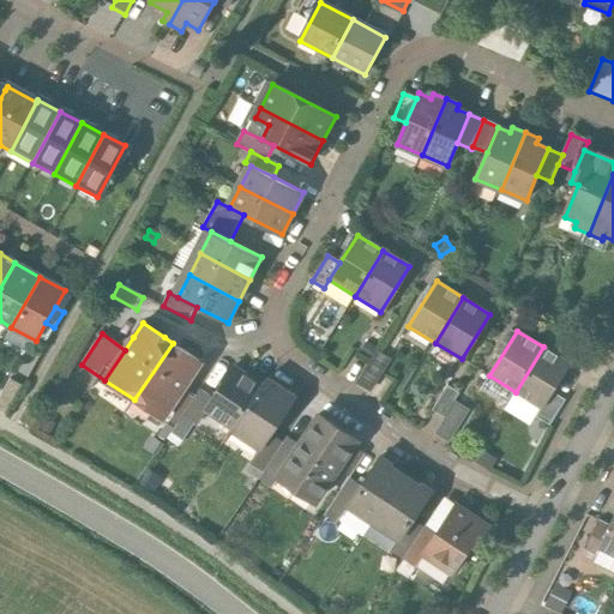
[(373,337),(360,354),(369,360),(381,343),(373,337)]
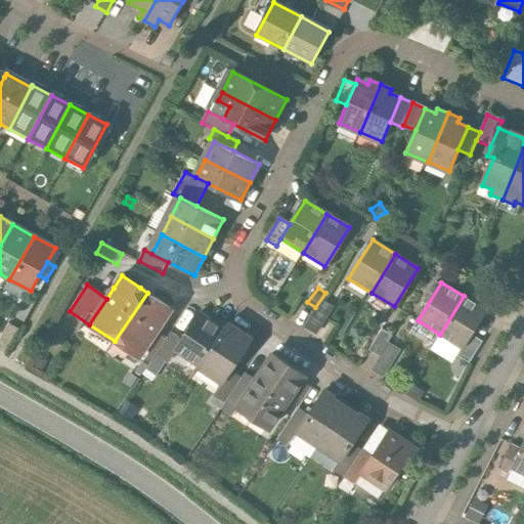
[(155,297),(147,293),(115,341),(139,358),(157,333),(164,320),(172,309),(155,297)]
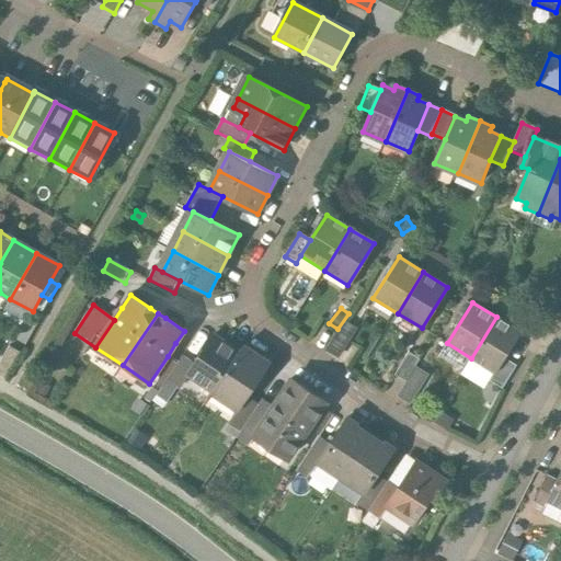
[(521,332),(496,317),(471,358),(495,374),(504,361),(521,332)]
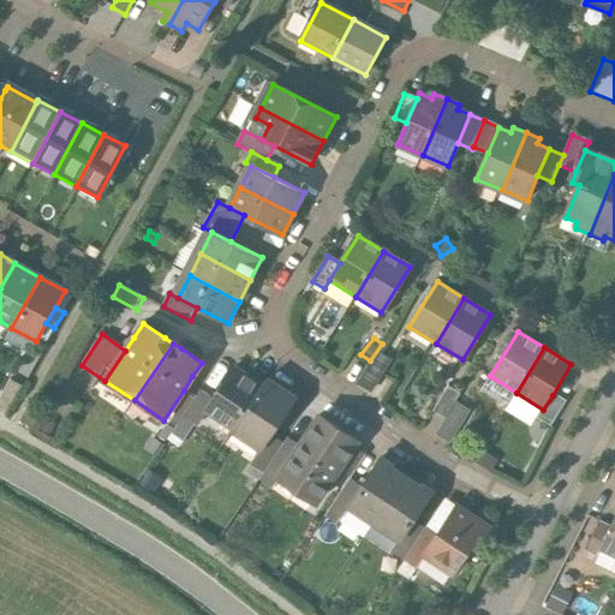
[(377,354),(357,388),(371,396),(392,363),(377,354)]
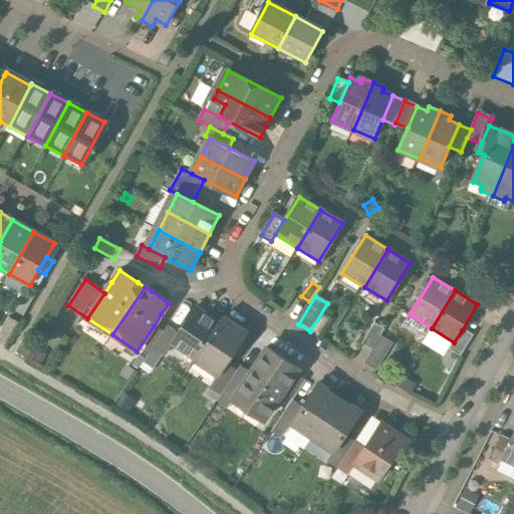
[(171,343),(194,358),(218,322),(195,307),(177,333),(171,343)]
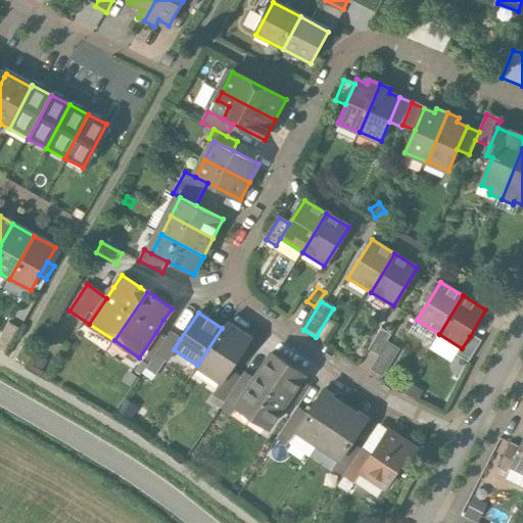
[(225,324),(222,328),(197,365),(222,382),(229,371),(250,340),(225,324)]
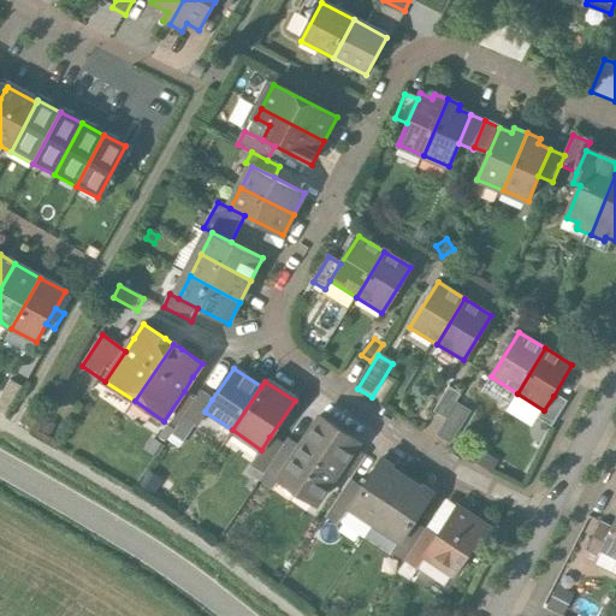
[(433,414),(445,421),(455,407),(460,397),(448,390),(433,414)]
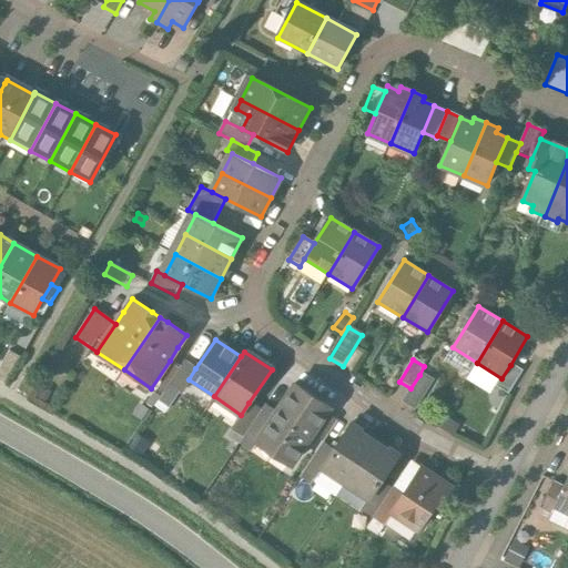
[(180,367),(170,361),(151,388),(162,395),(169,385),(180,367)]
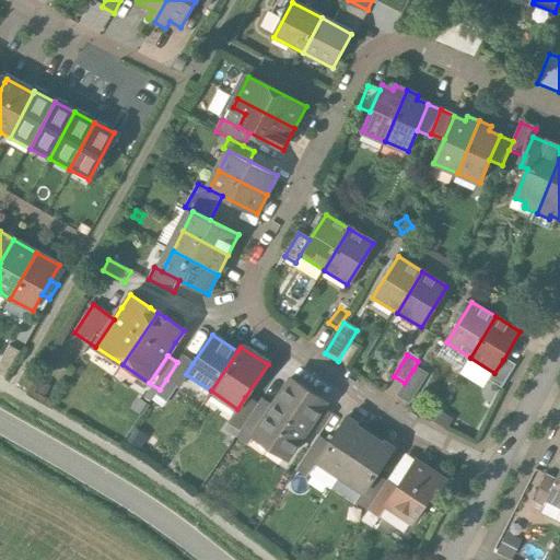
[(176,387),(186,374),(193,363),(182,356),(177,362),(166,380),(176,387)]
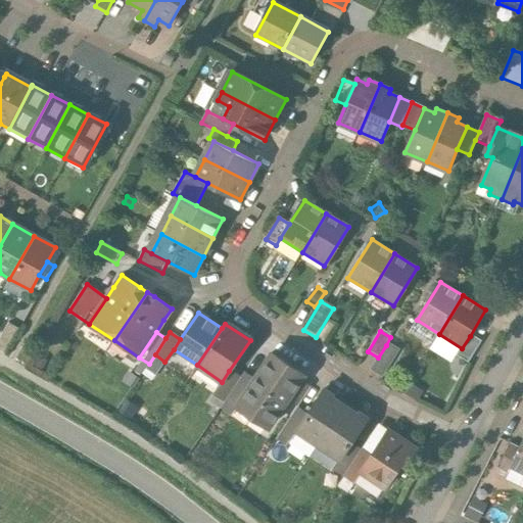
[(480,342),(470,336),(462,348),(458,355),(468,363),(480,342)]
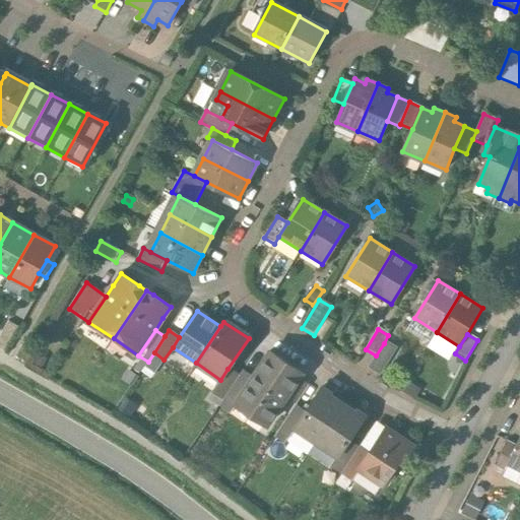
[(396,340),(388,335),(384,343),(391,347),(396,340)]
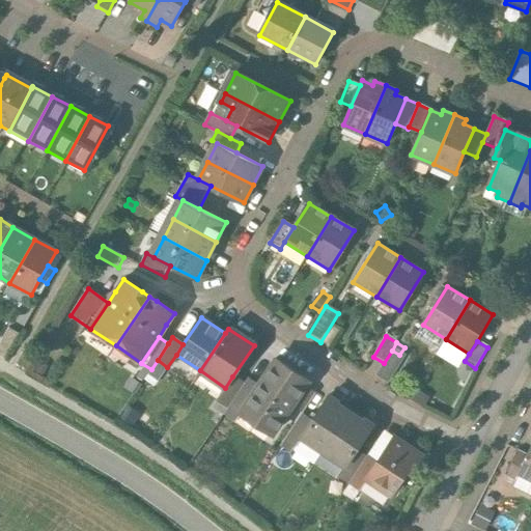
[(399,355),(392,351),(384,363),(375,379),(388,386),(406,359),(399,355)]
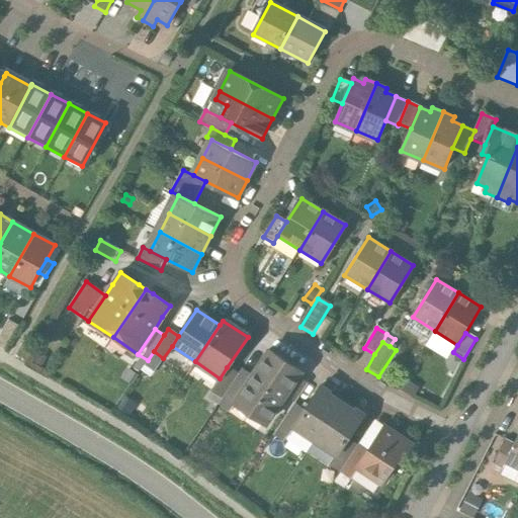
[(301,371),(270,351),(252,376),(235,403),(266,424),(285,396),(297,377),(301,371)]
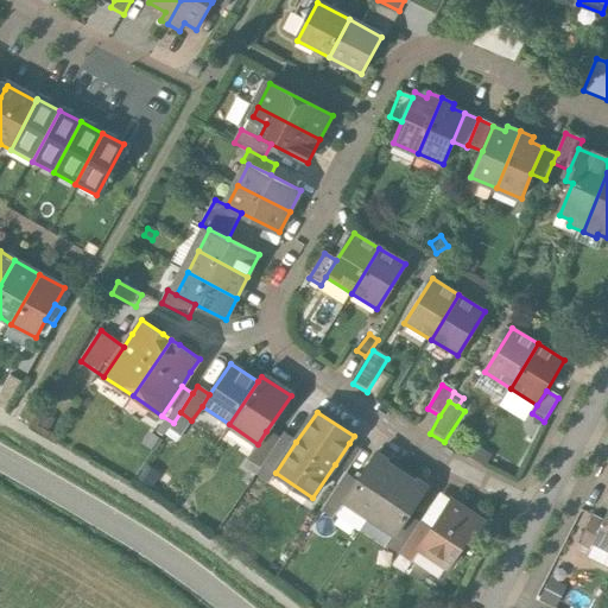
[(258,444),(248,458),(260,467),(279,439),(266,431),(258,444)]
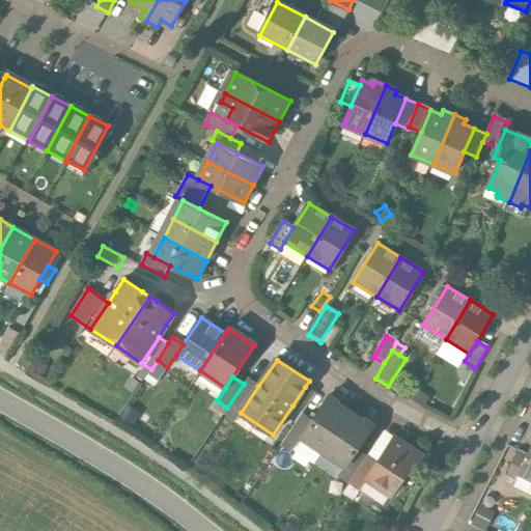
[(247,379),(244,384),(227,408),(222,416),(234,423),(241,413),(258,386),(247,379)]
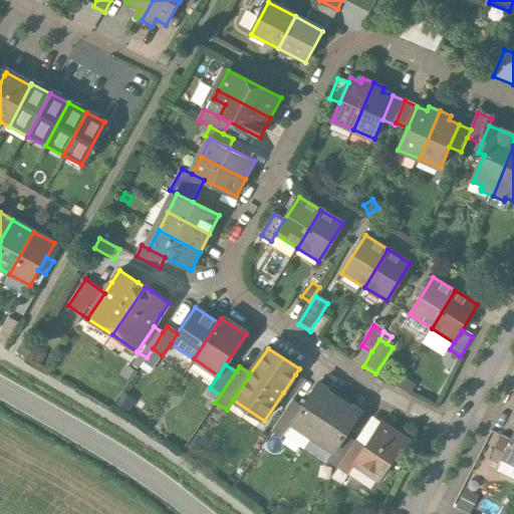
[(304,381),(295,374),(283,393),(292,399),(304,381)]
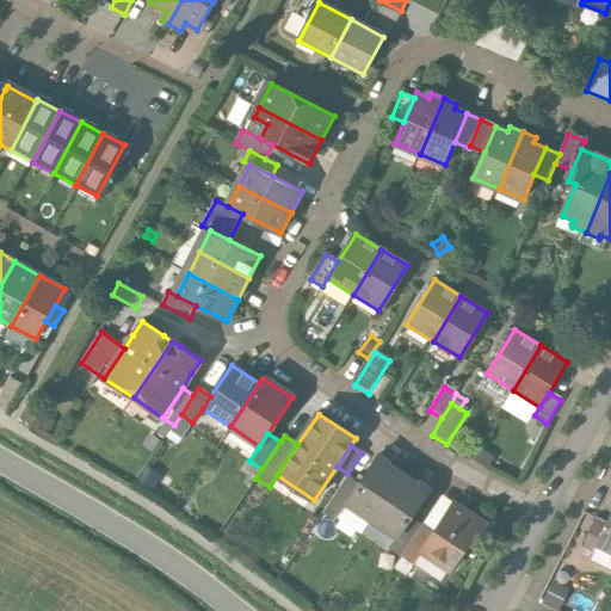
[(482,452),(475,463),(488,470),(494,460),(482,452)]
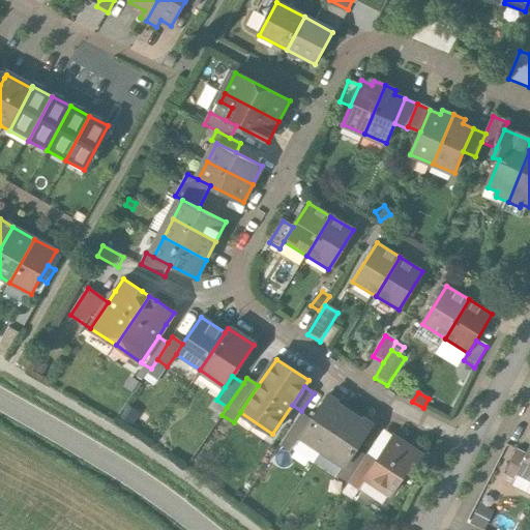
[(299,439),(321,453),(348,413),(335,405),(337,402),(328,395),(312,420),(299,439)]
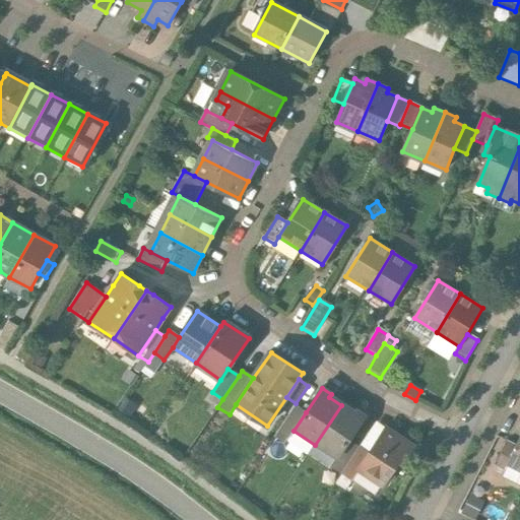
[(284,445),(294,431),(306,412),(295,405),(274,438),(284,445)]
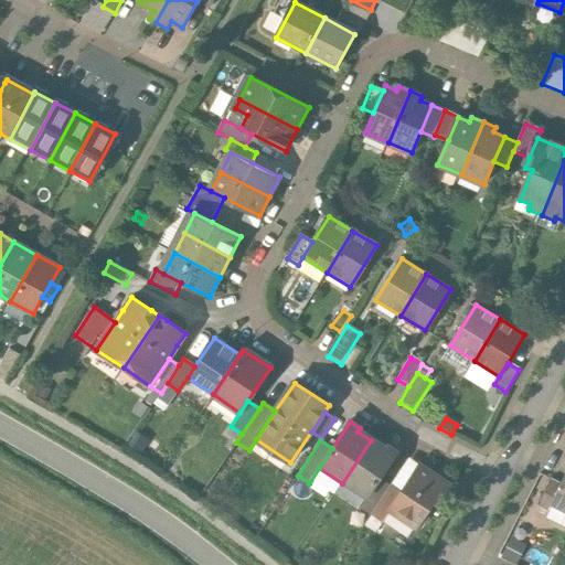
[(384,449),(371,440),(342,483),(366,500),(379,480),(396,454),(386,446),(384,449)]
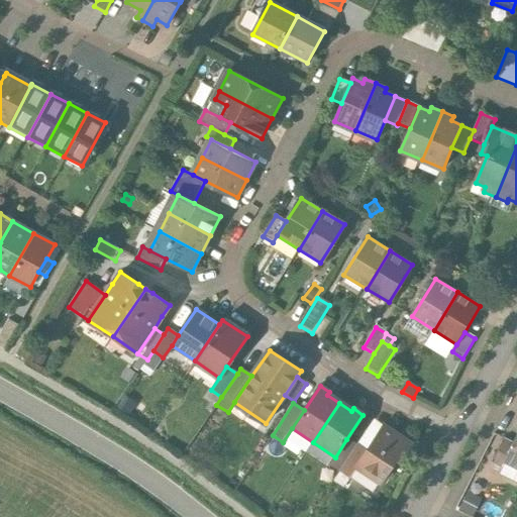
[(409,443),(383,427),(368,450),(354,470),(356,471),(381,487),(409,443)]
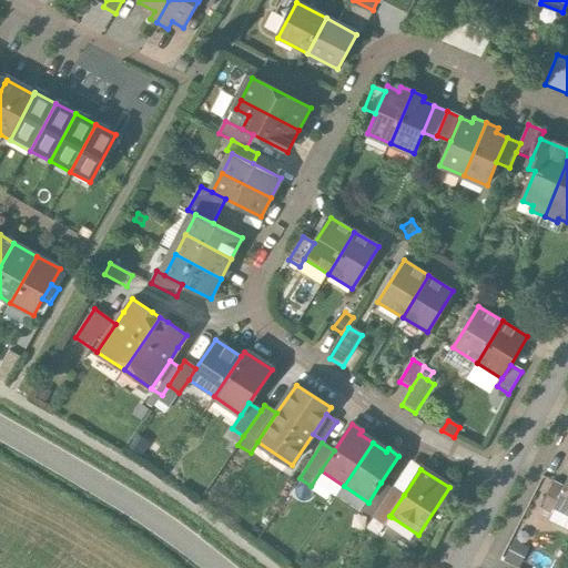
[(551,511),(556,504),(566,484),(556,478),(541,506),(551,511)]
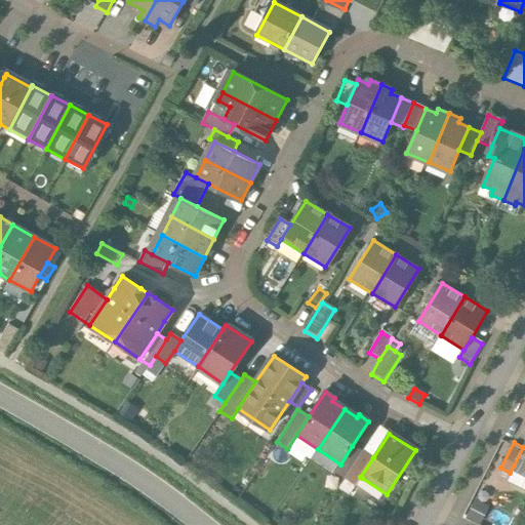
[(514,466),(524,471),(524,443),(523,447),(514,466)]
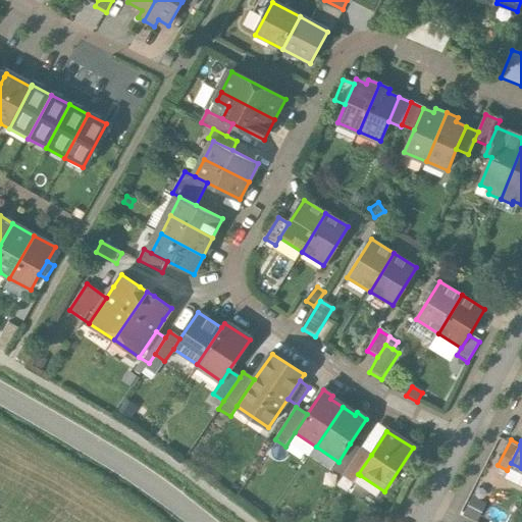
[(332,471),(344,478),(361,451),(350,444),(338,462),(332,471)]
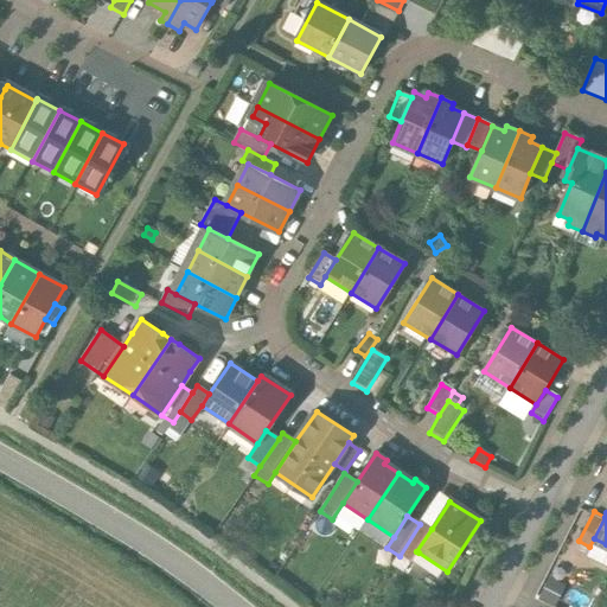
[(421,522),(420,524),(400,556),(411,564),(419,553),(416,551),(432,529),(421,522)]
